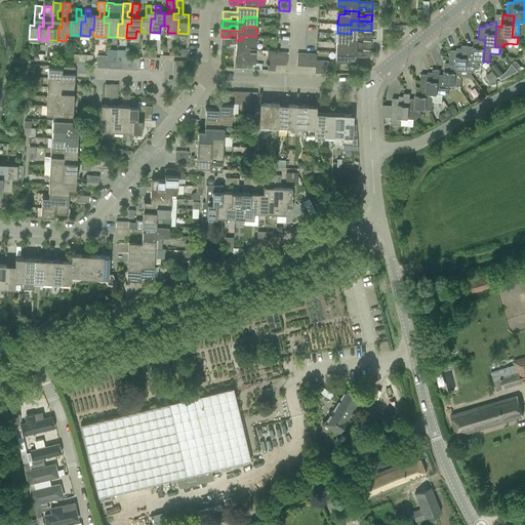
[(337,33),(336,43),(350,43),(350,39),(357,39),(370,40),(371,33),(364,33),(364,35),(357,35),(358,30),(351,30),(351,34),(337,33)]
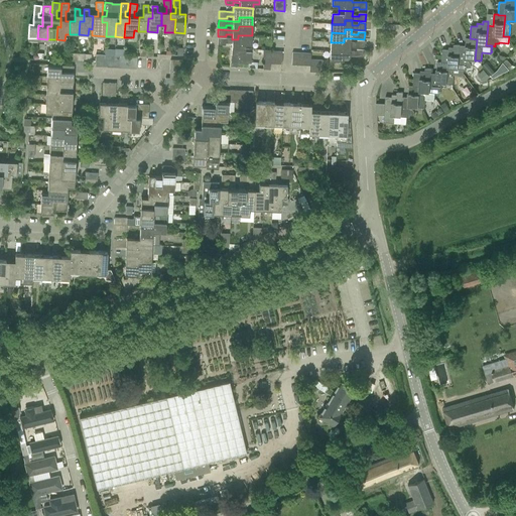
[(218,38),(217,45),(225,45),(225,43),(232,44),(231,48),(245,48),(245,45),(251,45),(252,35),(238,35),(238,39),(232,39),(218,38)]
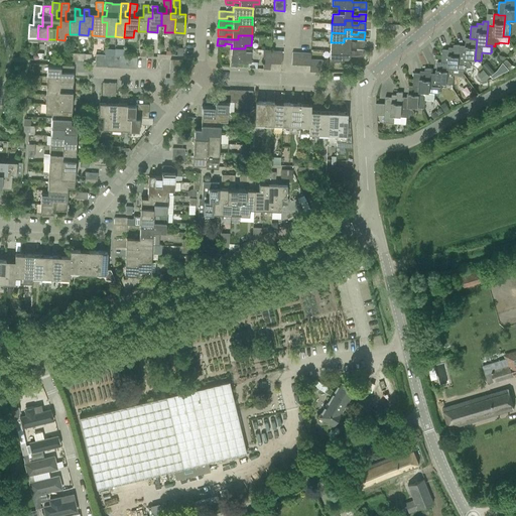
[(331,42),(331,51),(344,52),(344,47),(351,47),(364,48),(364,41),(358,41),(358,43),(351,43),(351,38),(344,38),(344,42),(331,42)]
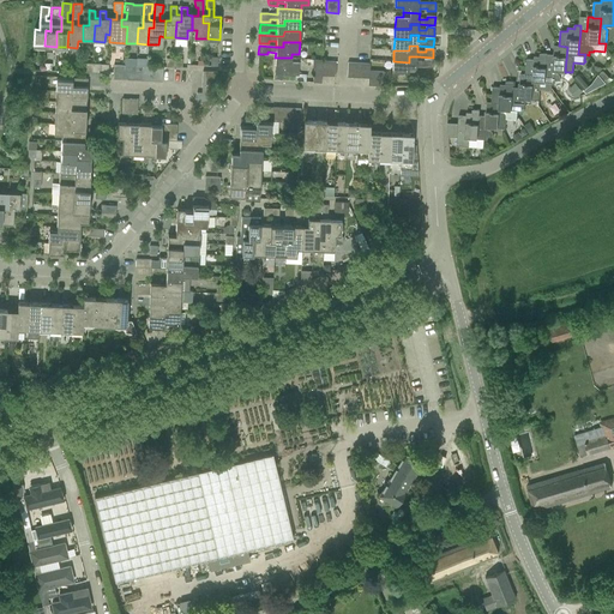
[(547,59),(545,82),(555,83),(555,80),(559,80),(560,76),(558,73),(555,73),(555,71),(557,71),(565,72),(567,47),(559,46),(554,46),(553,59),(547,59)]
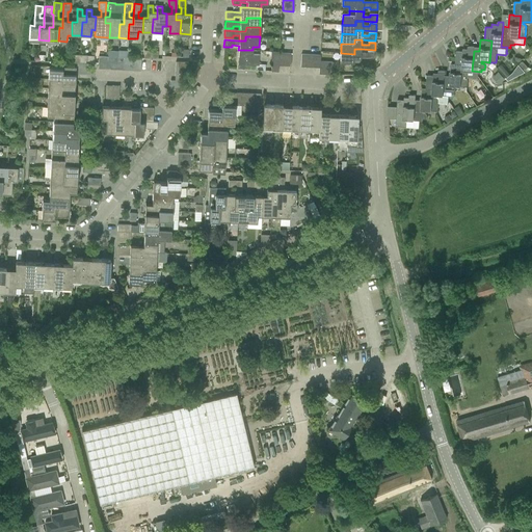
[(456,51),(455,64),(461,64),(460,86),(467,86),(468,75),(466,73),(463,73),(463,71),(464,71),(472,71),(474,51),(474,47),(469,46),(469,49),(469,50),(462,49),(462,52),(456,51)]
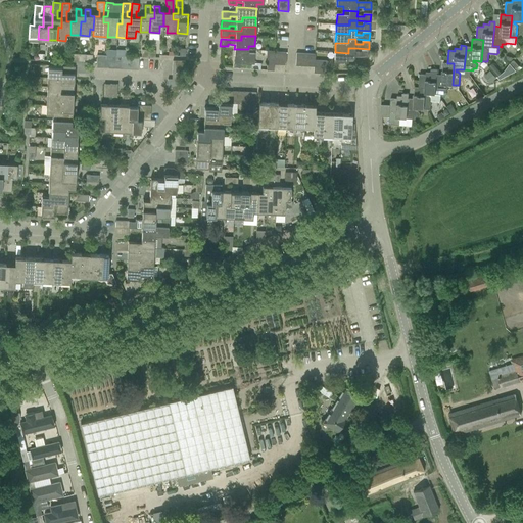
[(335,52),(334,61),(348,62),(348,57),(354,58),(354,57),(369,58),(369,51),(362,51),(362,53),(355,53),(355,48),(348,48),(348,53),(335,52)]
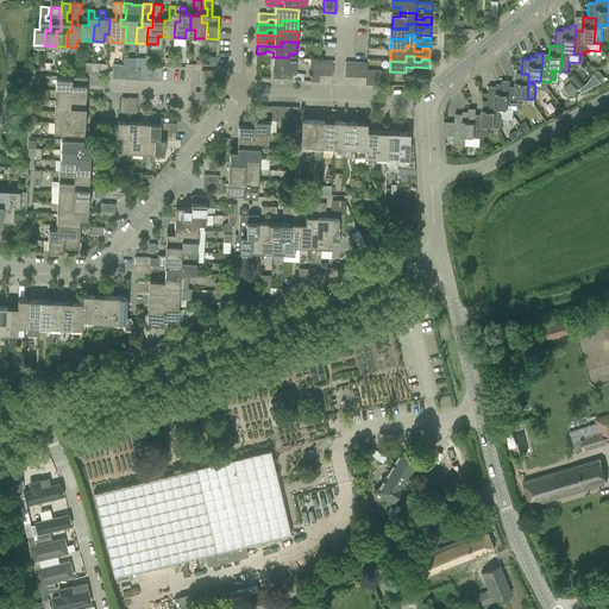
[(272,57),(272,74),(295,75),(296,63),(289,63),(289,57),(272,57)]
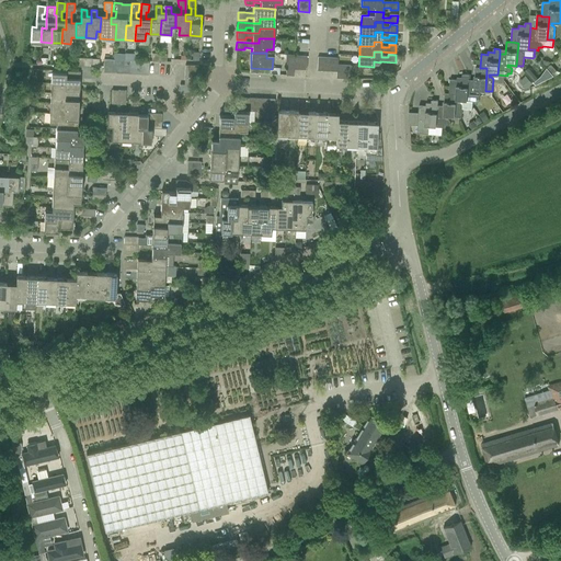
[(86,58),(84,66),(99,67),(100,58),(86,58)]
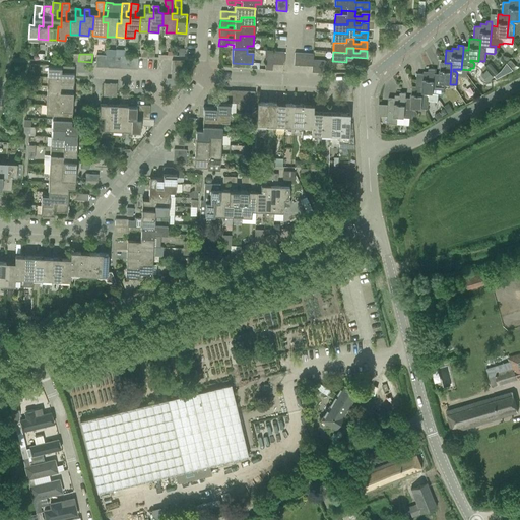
[(510,60),(507,63),(512,69),(516,66),(510,60)]
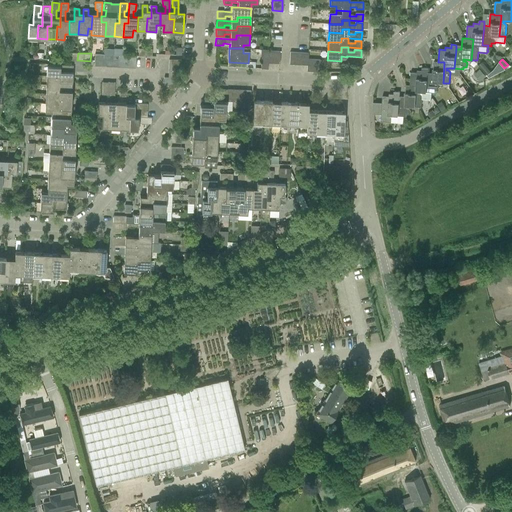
[(433,73),(427,73),(426,92),(432,93),(434,93),(434,90),(438,91),(438,87),(437,85),(435,85),(435,83),(443,83),(444,62),(438,62),(434,61),(433,73)]
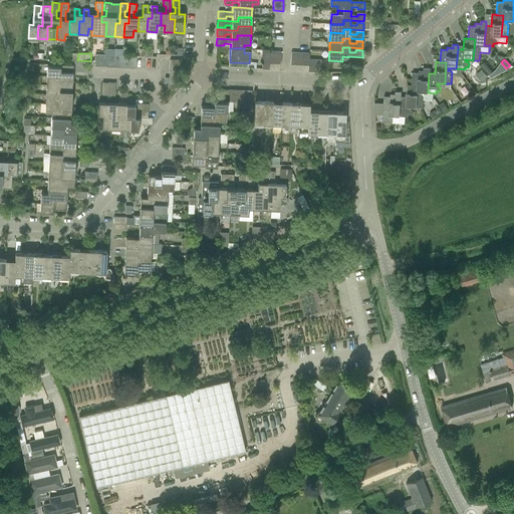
[(47,66),(47,76),(60,76),(60,81),(72,81),(73,65),(61,65),(61,67),(47,66)]
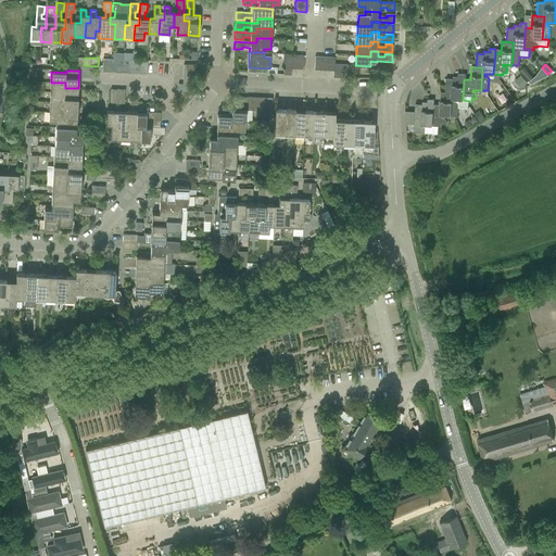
[(445,79),(444,92),(445,92),(452,93),(451,116),(457,116),(458,108),(468,109),(469,101),(463,100),(464,79),(464,75),(459,74),(458,77),(453,76),(452,79),(445,79)]
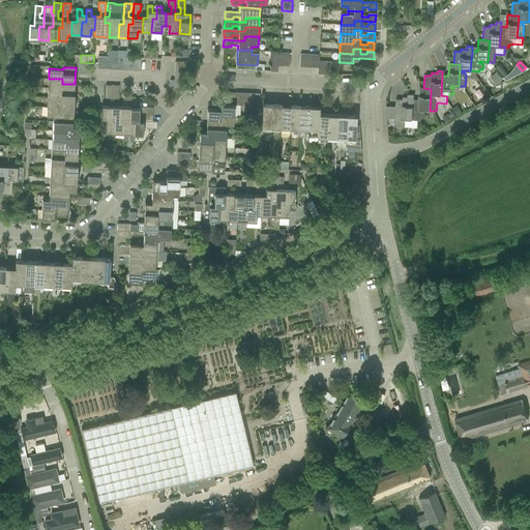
[(496,71),(490,78),(497,85),(503,79),(496,71)]
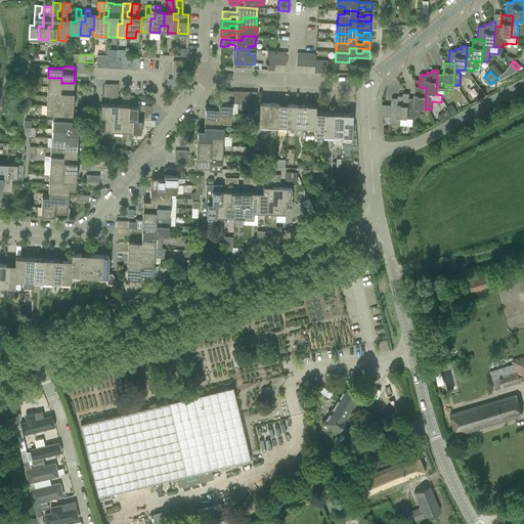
[(48,78),(47,87),(61,88),(60,92),(74,93),(74,83),(61,83),(61,78),(48,78)]
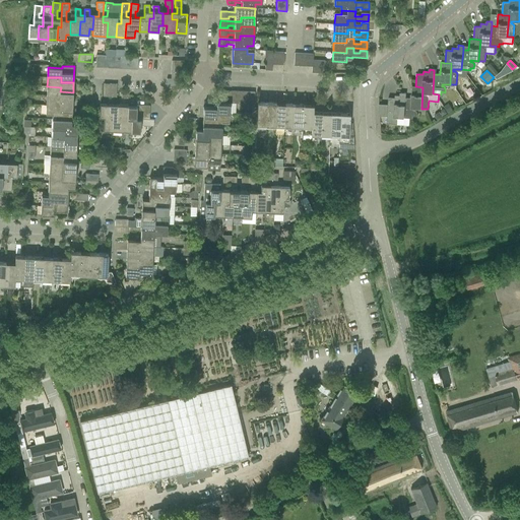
[(47,86),(47,95),(60,96),(60,101),(72,102),(73,92),(60,91),(61,87),(47,86)]
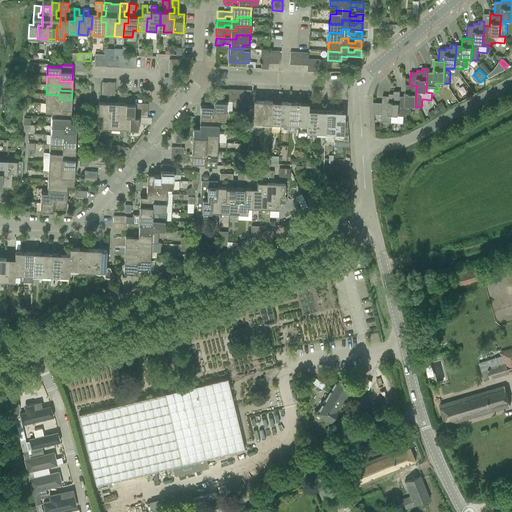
[(399,96),(398,116),(403,116),(404,116),(406,116),(406,114),(410,114),(410,110),(409,108),(407,108),(407,106),(415,107),(416,86),(410,85),(409,85),(405,85),(405,97),(399,96)]
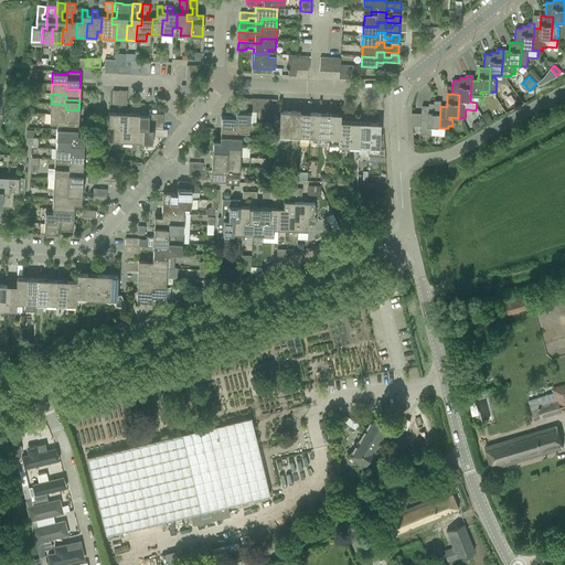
[(422,114),(412,114),(413,126),(420,126),(420,134),(432,135),(445,136),(445,128),(439,128),(440,106),(440,102),(436,102),(435,105),(429,104),(428,107),(422,106),(422,114)]
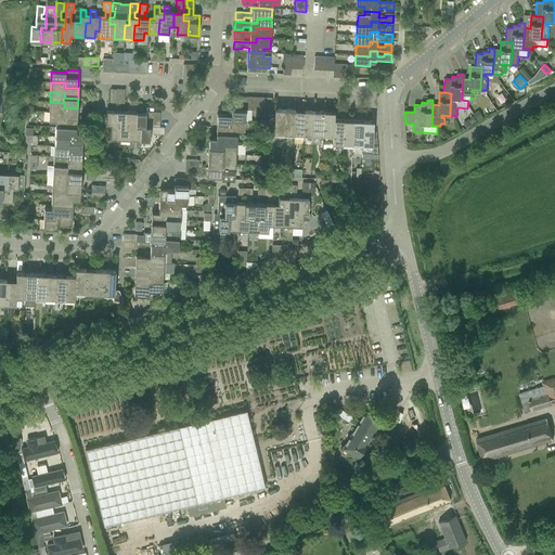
[(50,102),(49,112),(64,113),(63,117),(77,118),(77,108),(64,107),(64,103),(50,102)]
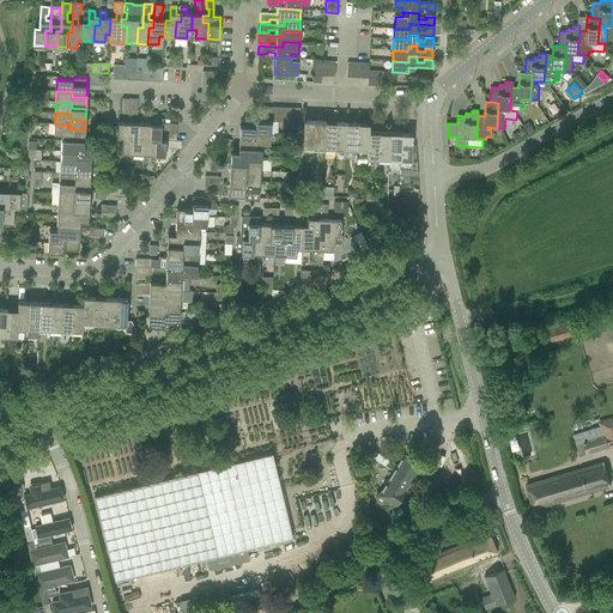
[(298,141),(298,150),(313,151),(314,147),(315,121),(303,120),(302,141),(298,141)]
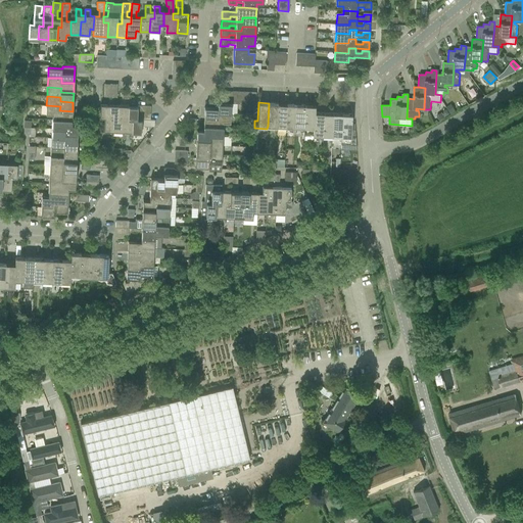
[(204,107),(204,116),(217,117),(217,112),(231,113),(231,103),(220,103),(218,103),(218,108),(204,107)]
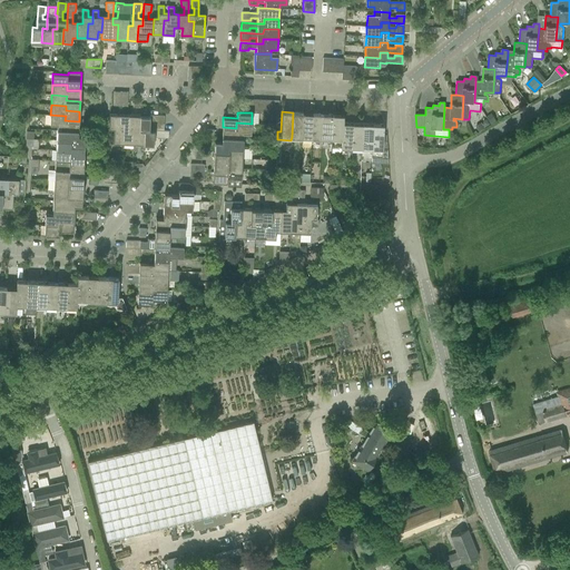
[(292,137),(302,137),(303,112),(293,112),(292,137)]
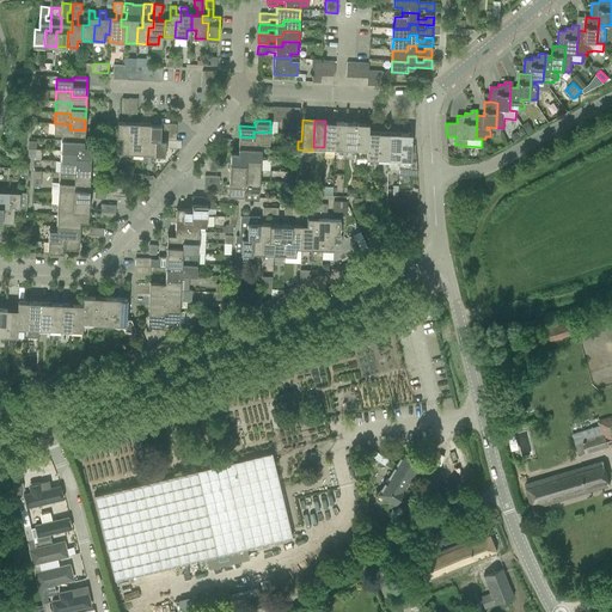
[(324,147),(335,147),(336,122),(325,121),(324,147)]
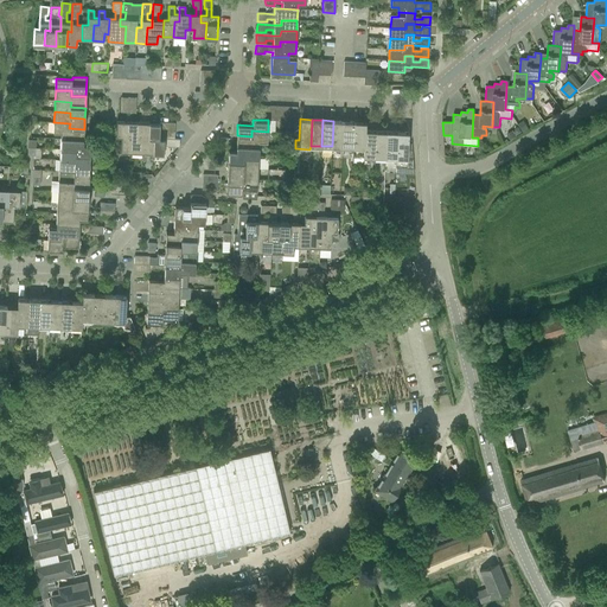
[(120,152),(131,153),(132,138),(127,138),(127,121),(116,121),(115,136),(121,138),(120,152)]
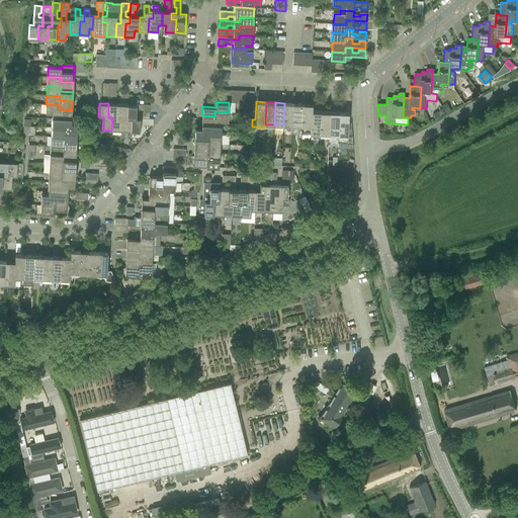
[(111,131),(120,131),(121,118),(117,117),(117,104),(108,103),(108,117),(112,117),(111,131)]
